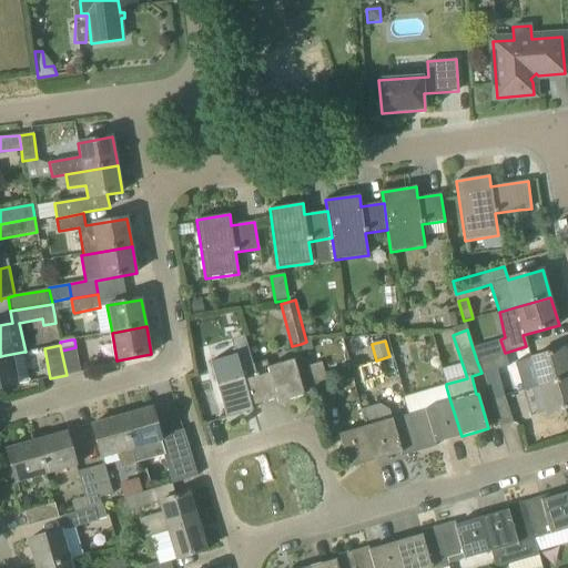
[(479,346),(473,348),(477,362),(484,359),(479,346)]
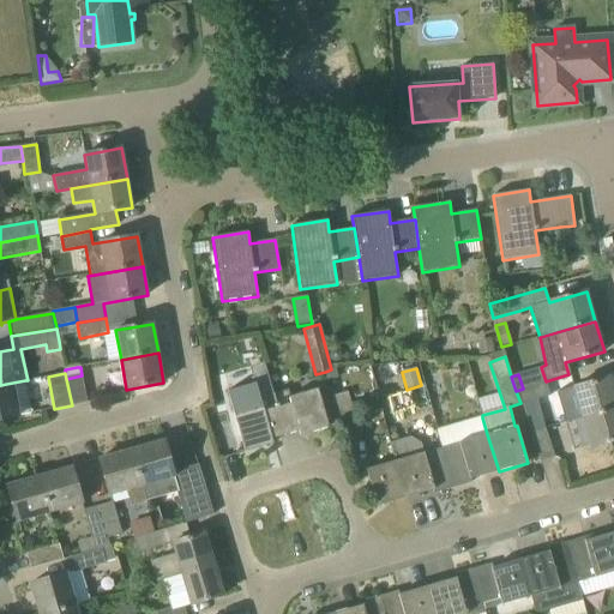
[(86,403),(82,375),(66,379),(72,405),(86,403)]
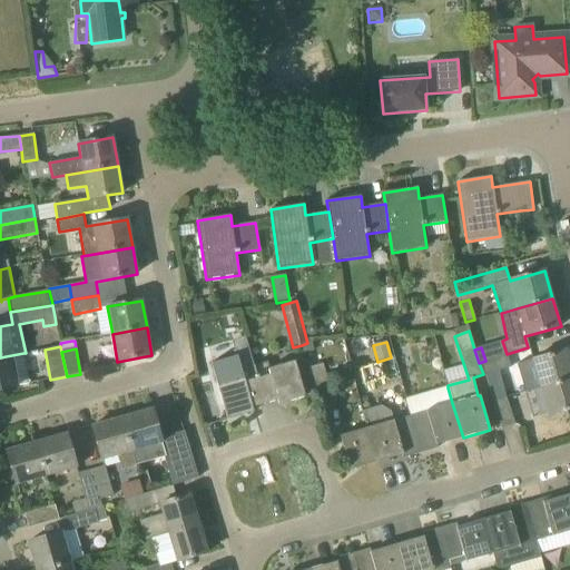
[(540,387),(569,379),(569,359),(568,350),(532,360),(540,387)]
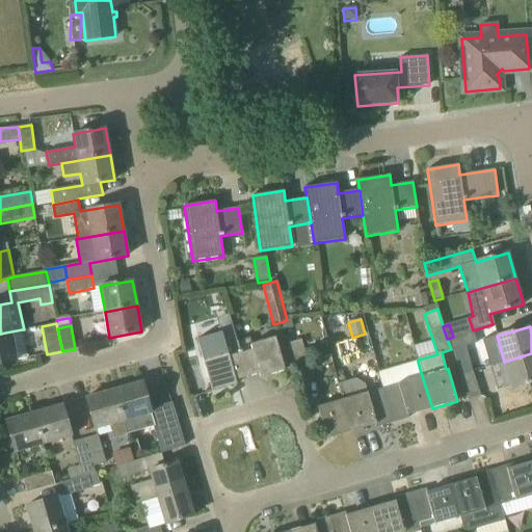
[(0,363),(17,361),(27,358),(22,329),(0,334),(0,363)]
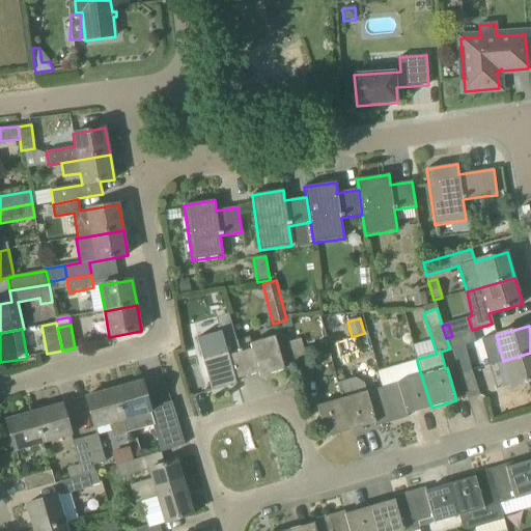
[(452,336),(446,338),(450,348),(450,351),(464,346),(476,342),(472,330),(458,334),(452,336)]
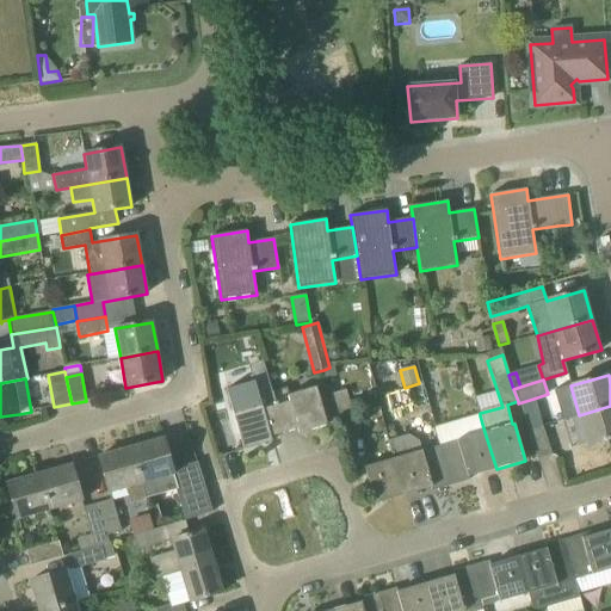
[(254,386),(227,393),(244,450),(272,442),(271,437),(284,433),(272,393),(258,396),(254,386)]
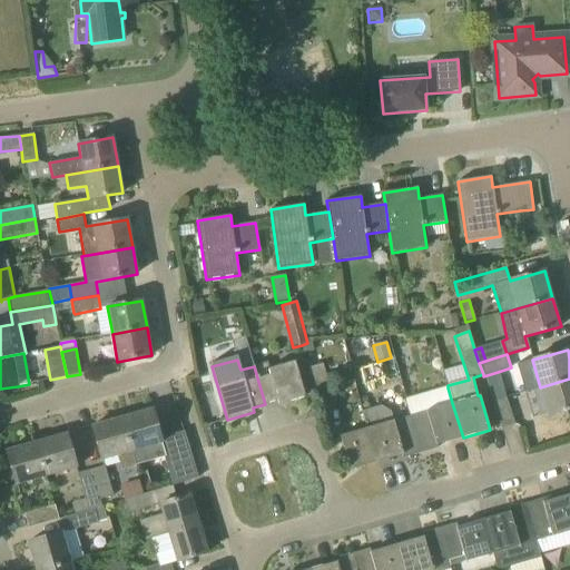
[(305,397),(295,362),(268,369),(266,362),(254,366),(265,404),(277,401),(278,404),(305,397)]
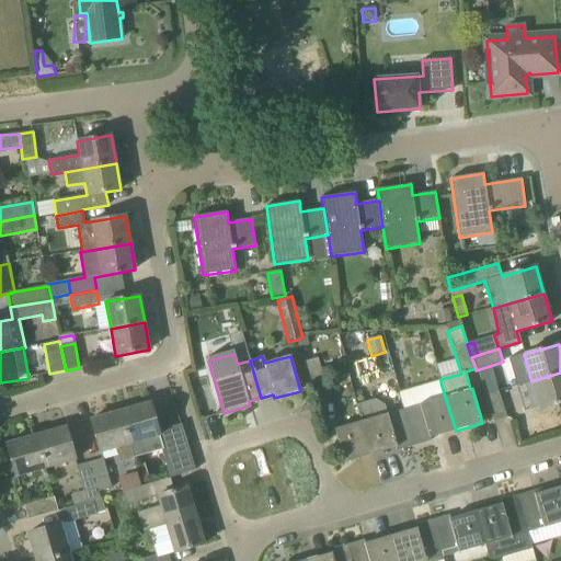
[(310,388),(324,384),(318,358),(304,363),(310,388)]
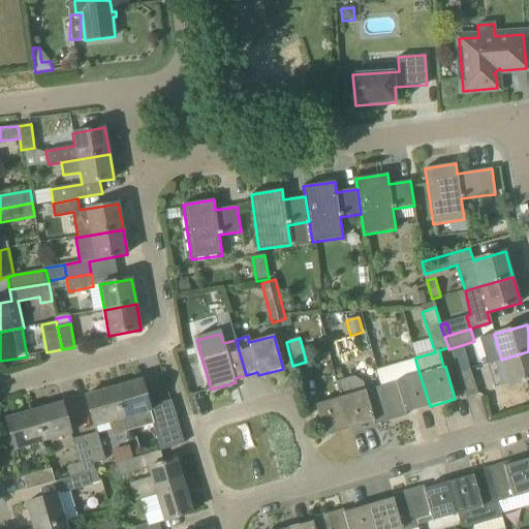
[(508,386),(528,380),(528,351),(501,360),(508,386)]
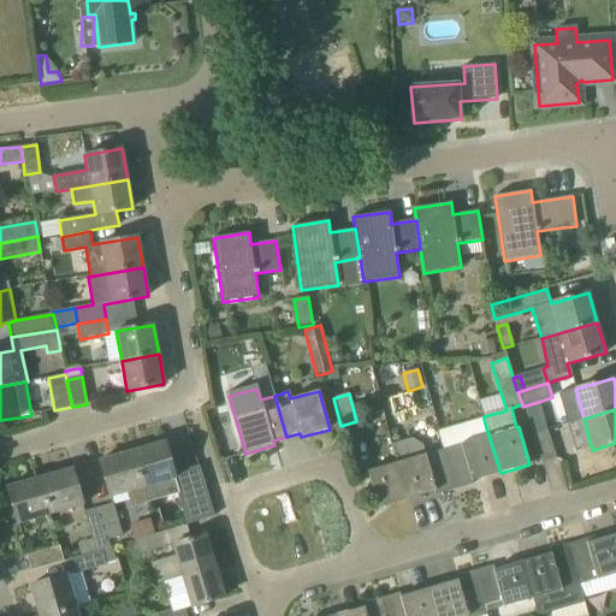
[(557,460),(549,437),(548,430),(532,434),(534,442),(542,465),(557,460)]
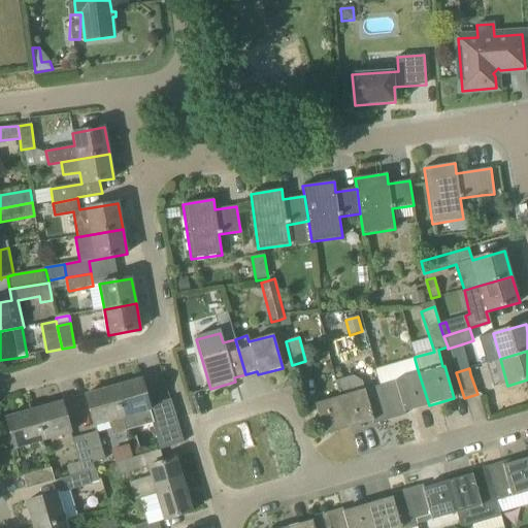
[(429,405),(419,373),(380,385),(390,420),(405,415),(405,411),(429,405)]
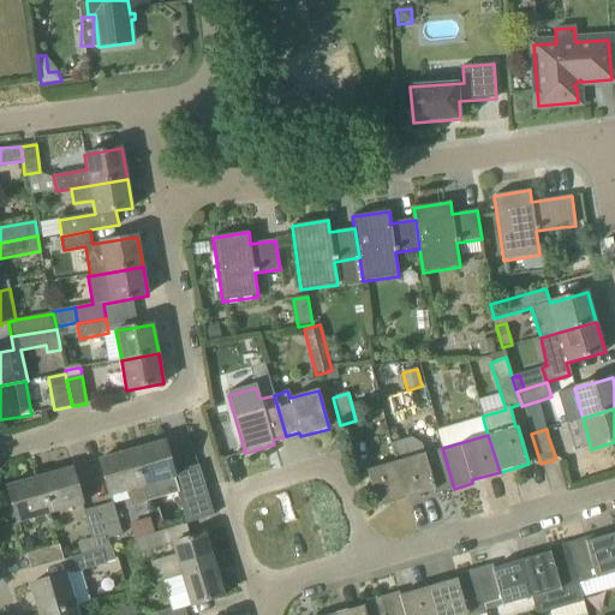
[(424,453),(422,445),(411,439),(390,445),(406,499),(434,491),(435,494),(454,489),(442,448),(424,453)]
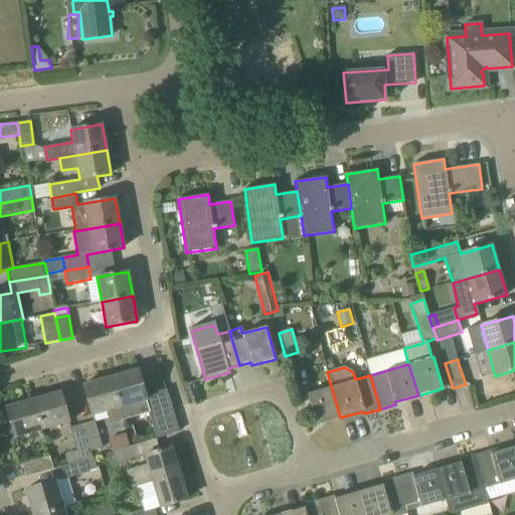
[(119,408),(120,408),(146,400),(145,396),(137,369),(110,377),(119,408)]
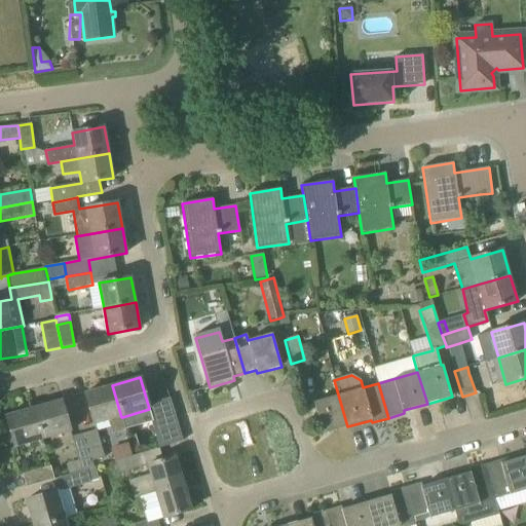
[(323,434),(347,426),(334,380),(338,396),(313,403),(323,434)]
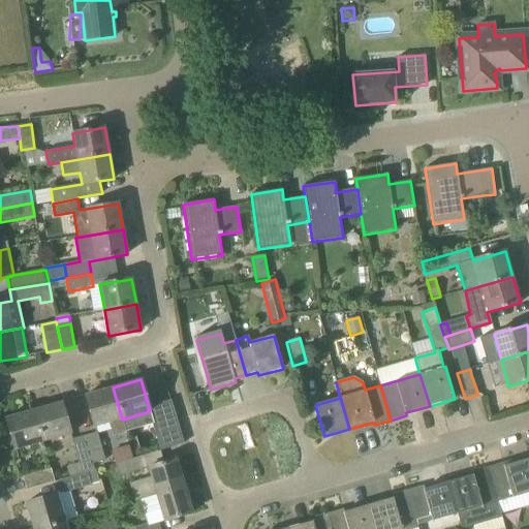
[(122,419),(113,387),(86,395),(95,427),(110,423),(113,435),(126,432),(123,419),(122,419)]
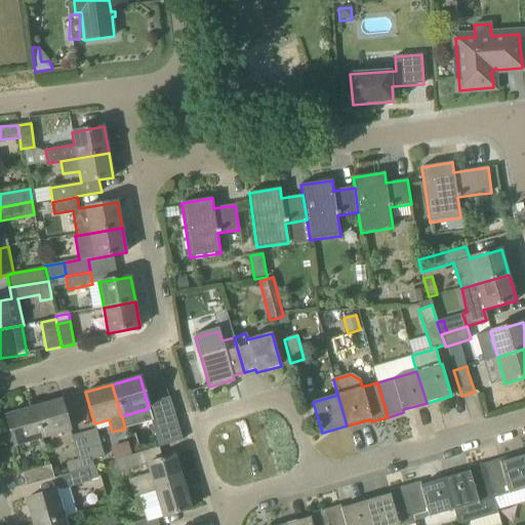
[(159,447),(163,446),(183,440),(169,397),(156,401),(164,428),(154,431),(159,447)]
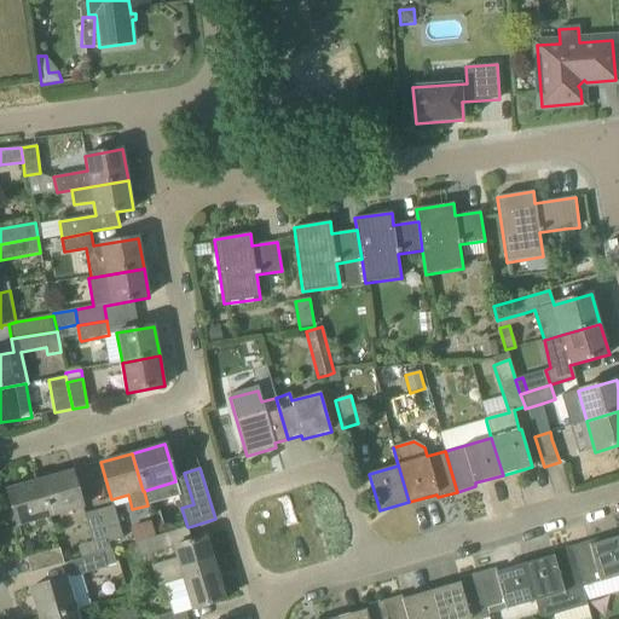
[(50,518),(82,508),(71,470),(40,480),(50,518)]
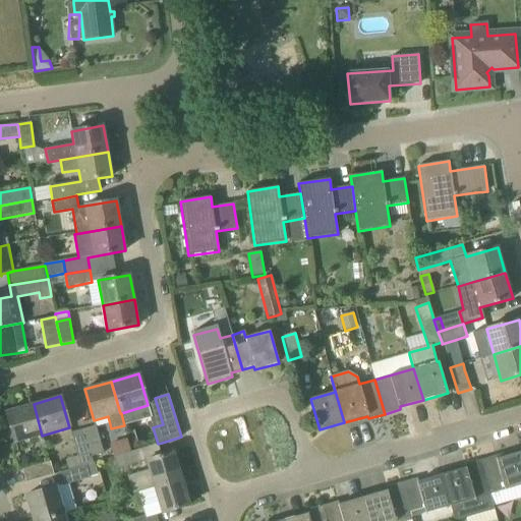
[(15,443),(42,436),(34,404),(6,412),(15,443)]
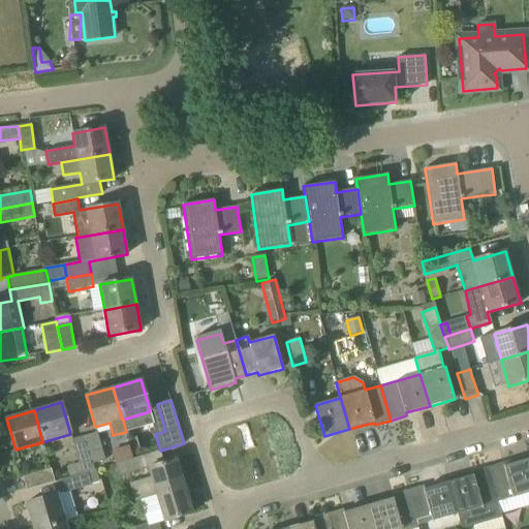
[(93,464),(104,461),(97,433),(85,436),(93,464)]
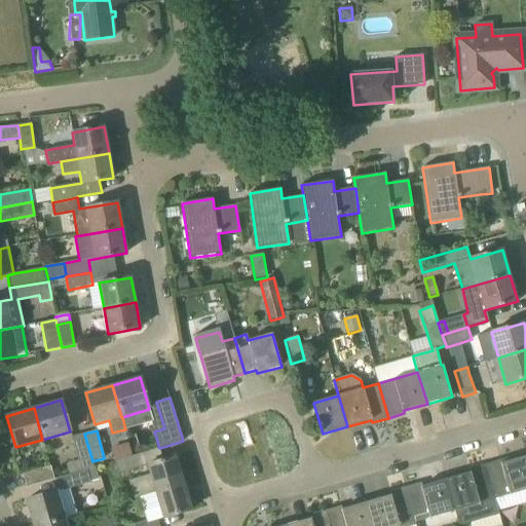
[(94,467),(92,461),(84,434),(72,438),(78,461),(66,464),(69,475),(96,467),(95,466),(94,467)]
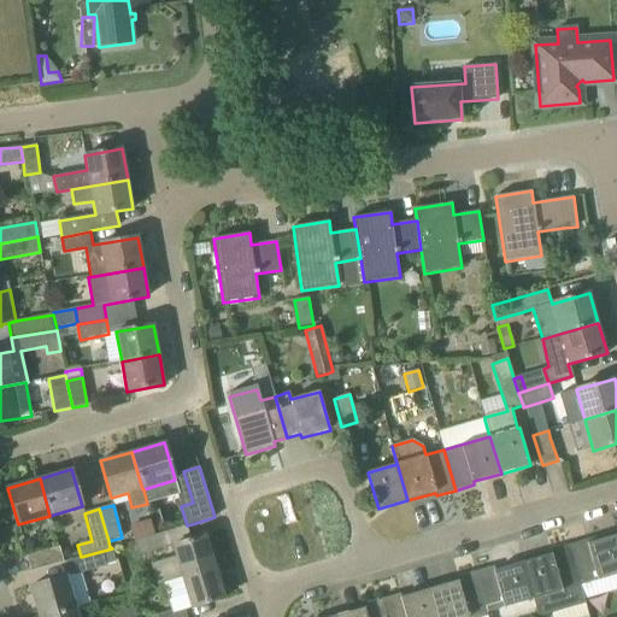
[(139,556),(166,547),(162,533),(134,541),(139,556)]
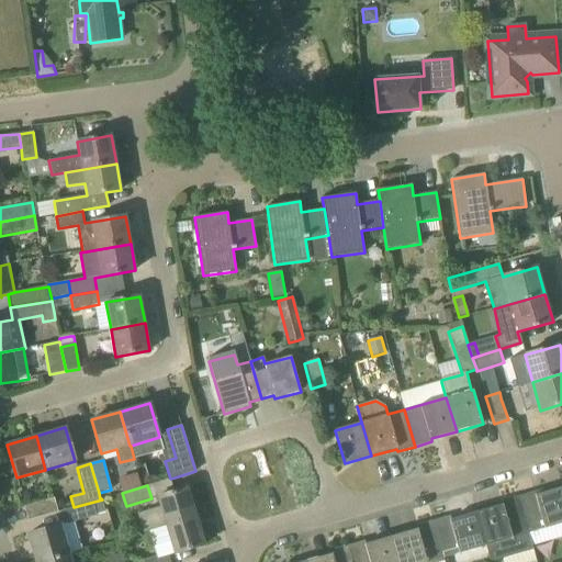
[(519,496),(529,532),(541,529),(561,523),(561,486),(536,495),(535,492),(519,496)]
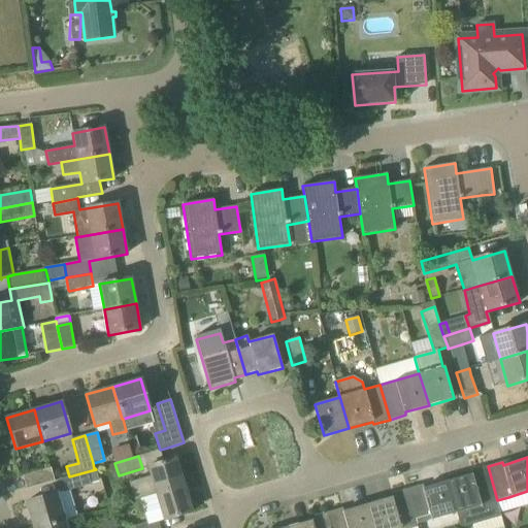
[(135,500),(156,494),(185,485),(176,458),(147,467),(151,476),(129,483),(135,500)]
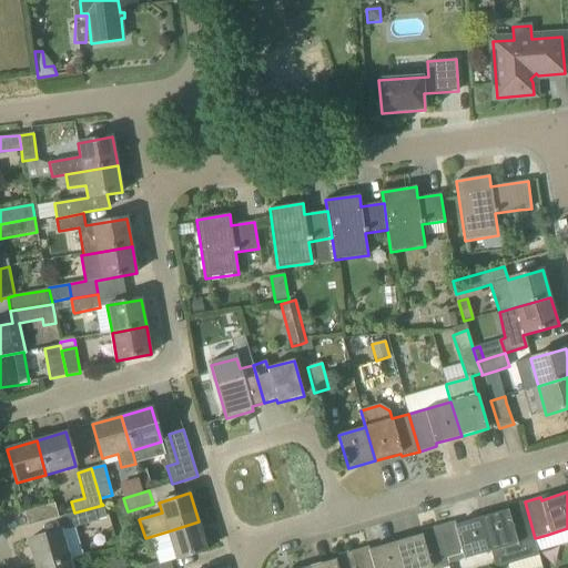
[(509,565),(509,567),(537,567),(543,567),(535,538),(525,501),(506,507),(507,510),(483,517),(497,567),(509,565)]
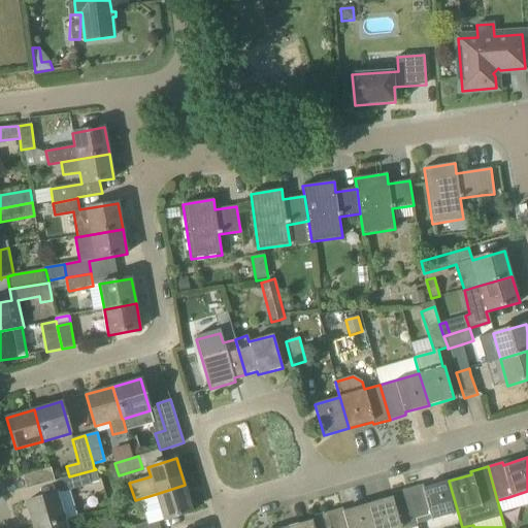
[(27,489),(55,481),(51,468),(24,476),(27,489)]
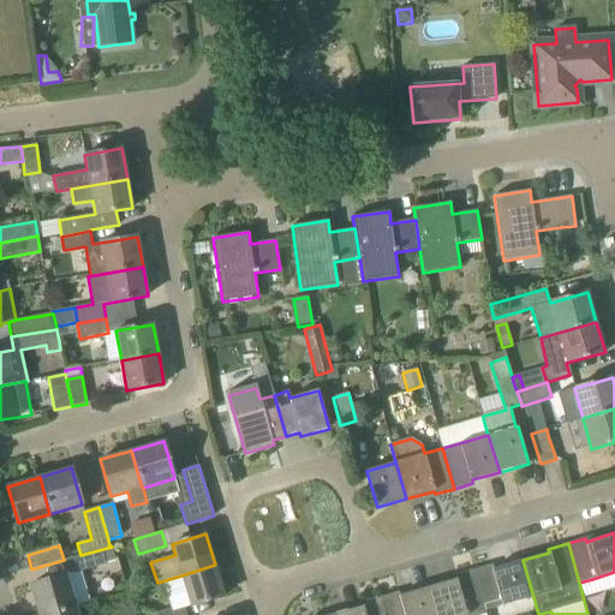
[(73,573),(115,561),(112,547),(81,555),(70,559),(73,573)]
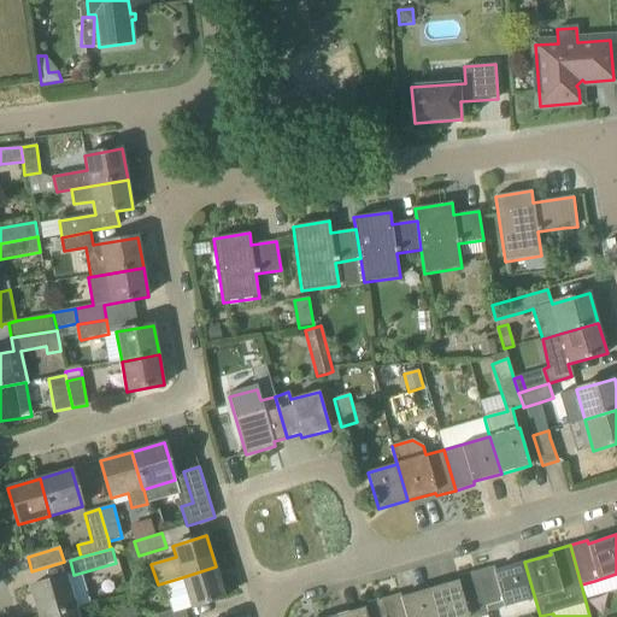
[(538,616),(540,616),(524,562),(495,570),(494,566),(476,573),(487,612),(533,599),(538,616)]
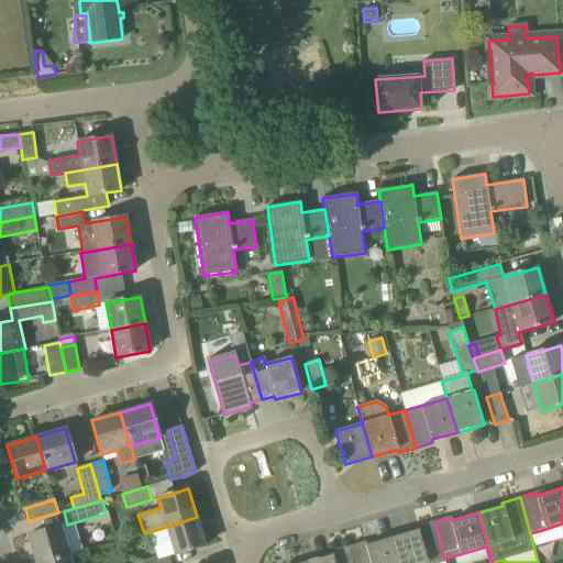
[(175,555),(206,545),(197,517),(166,527),(175,555)]
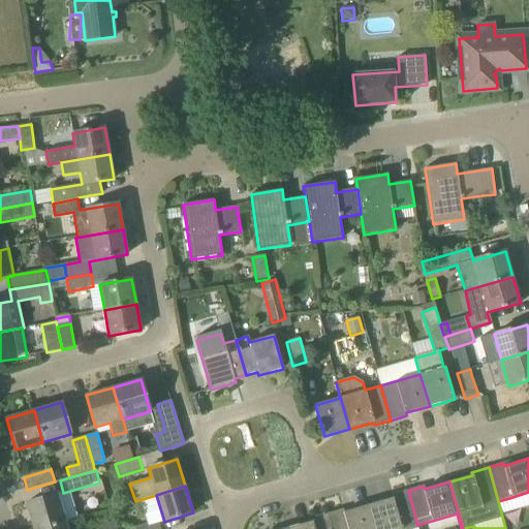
[(369,505),(375,528),(415,528),(418,528),(417,525),(408,491),(391,496),(392,498),(369,505)]
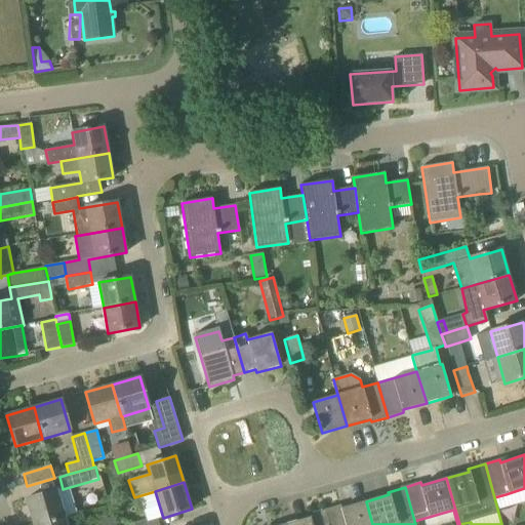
[(32,524),(40,524),(66,518),(57,490),(25,499),(32,524)]
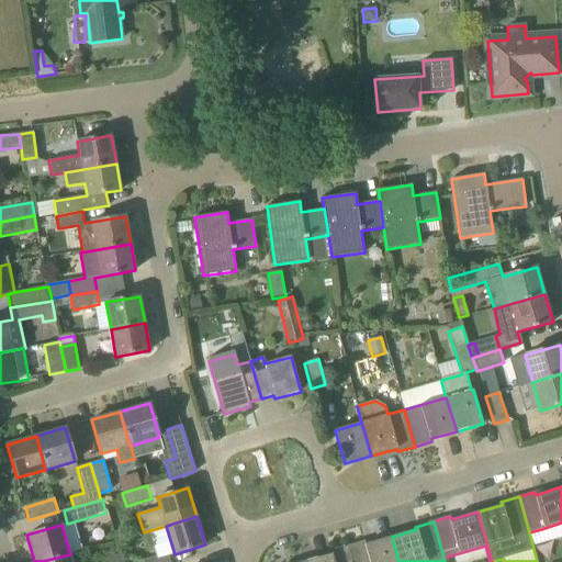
[(398,561),(392,537),(366,544),(364,541),(348,546),(352,561),(398,561)]
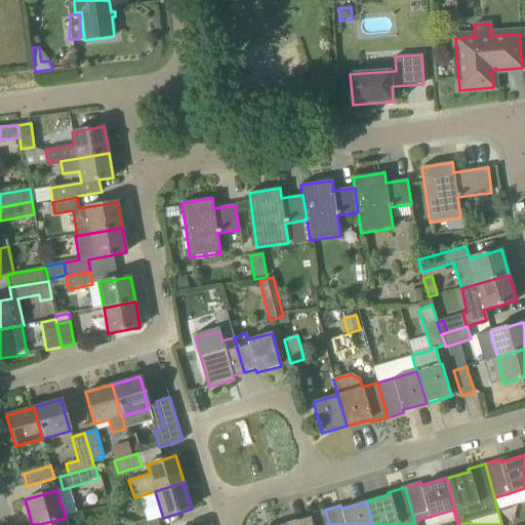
[(329,524),(325,510),(309,515),(310,518),(286,524),(329,524)]
